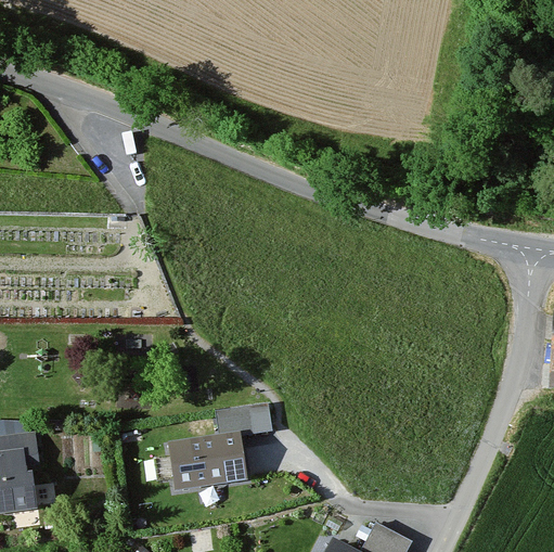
[(218,408),(221,433),(272,425),(269,400),(218,408)]
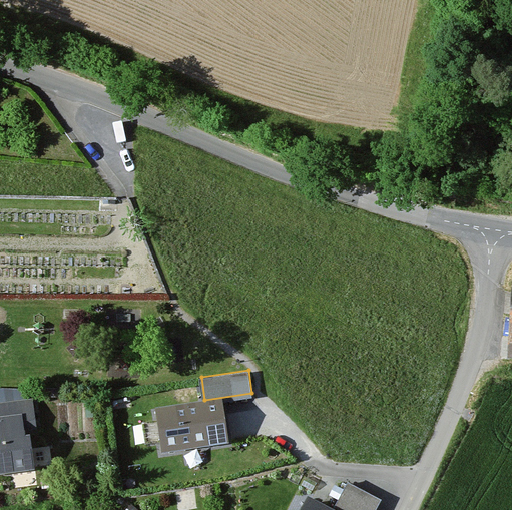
[(31,430),(27,400),(0,403),(0,475),(26,472),(21,432),(31,430)]
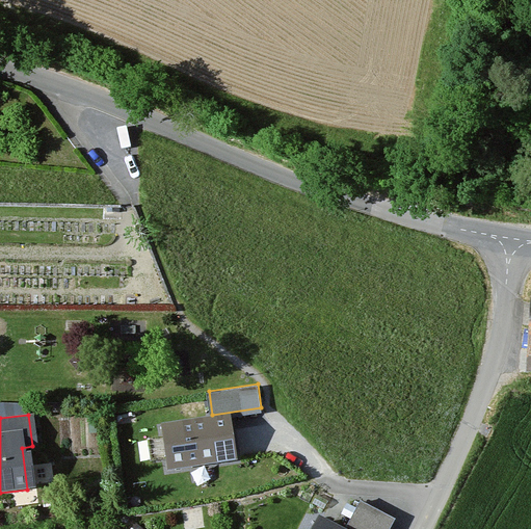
[(230,415),(162,424),(168,471),(237,461),(230,415)]
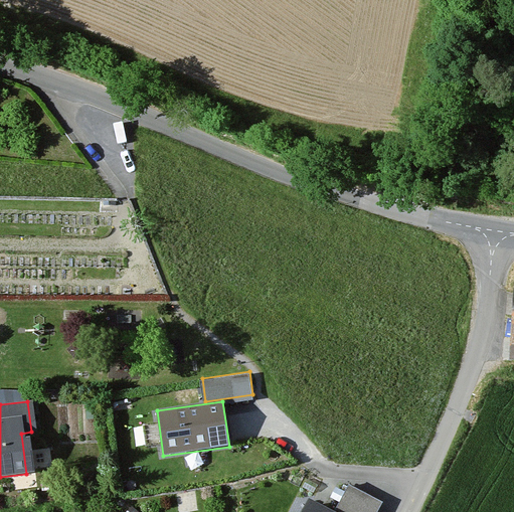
[(350,482),(336,508),(343,511),(376,511),(383,499),(350,482)]
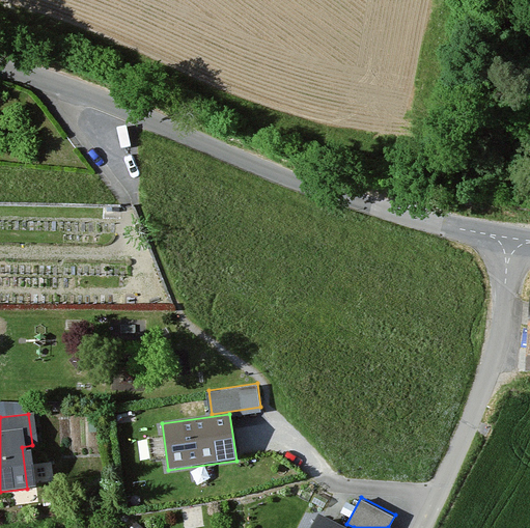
[(354,527),(346,524),(319,509),(309,527),(354,527)]
